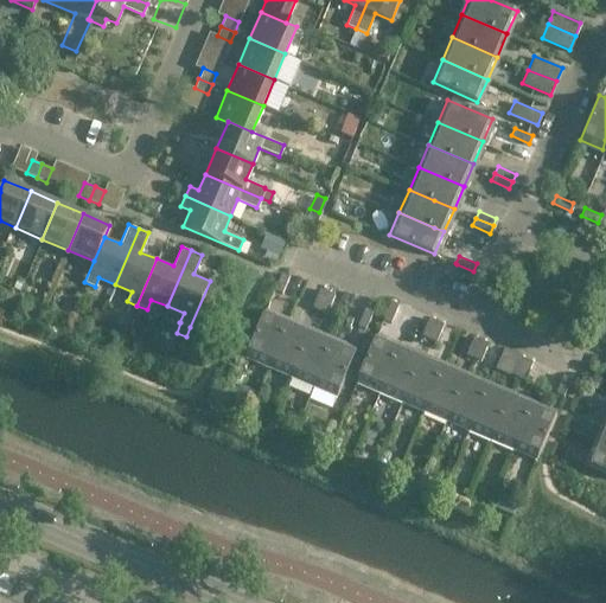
[(289,274),(281,271),(274,289),(281,292),(289,274)]
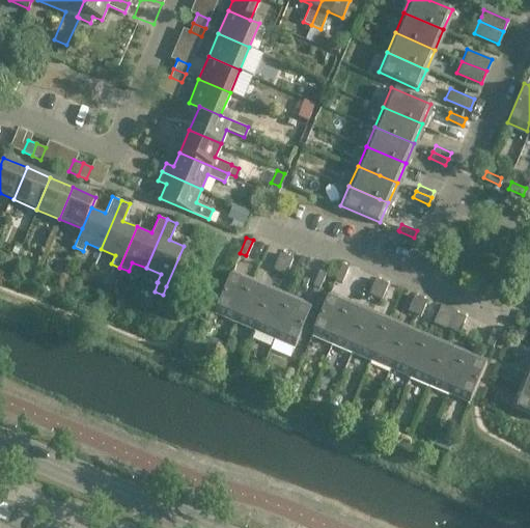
[(279,270),(285,254),(279,251),(273,267),(279,270)]
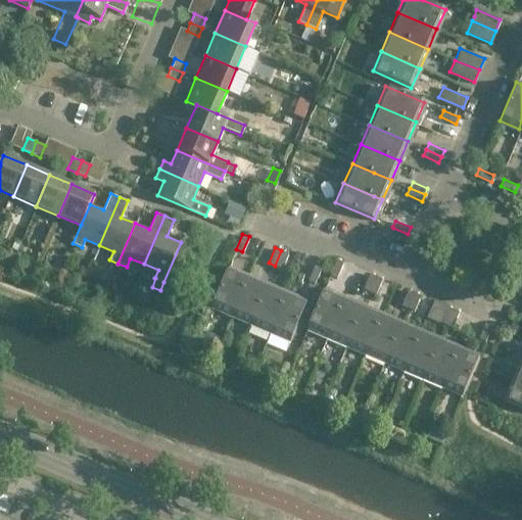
[(287,253),(281,250),(275,266),(281,269),(287,253)]
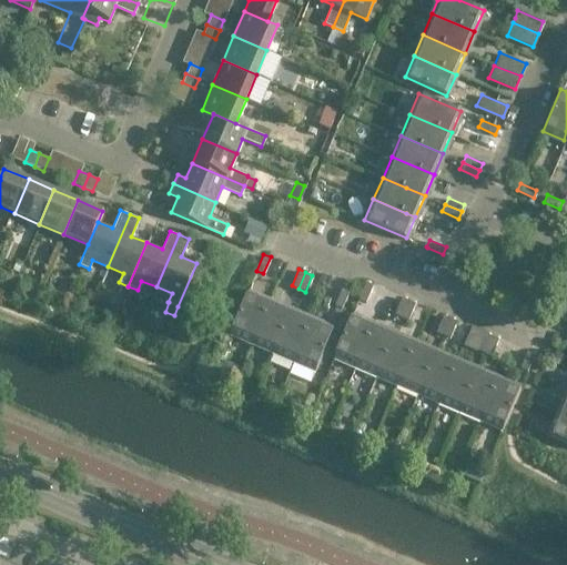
[(365,281),(357,298),(365,301),(372,284),(365,281)]
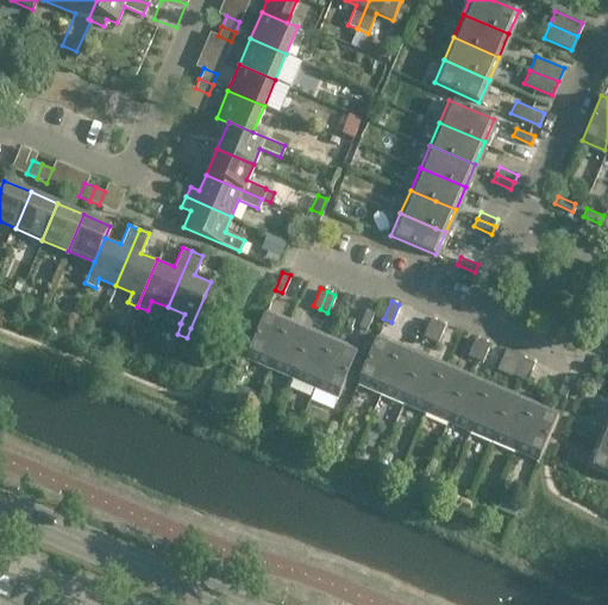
[(358,326),(365,328),(374,310),(365,308),(358,326)]
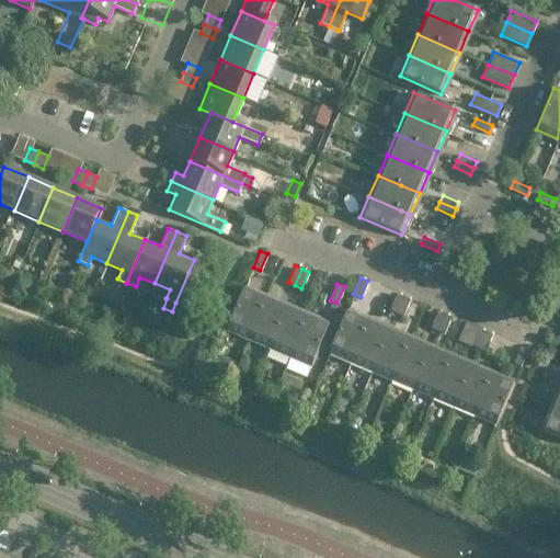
[(226,328),(248,337),(265,295),(244,286),(226,328)]
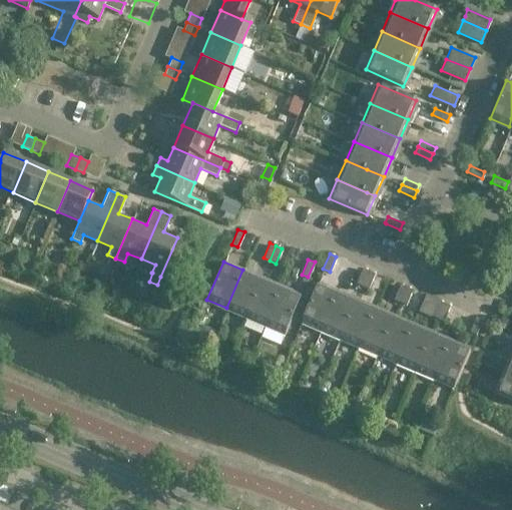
[(362,285),(368,270),(362,268),(356,283),(362,285)]
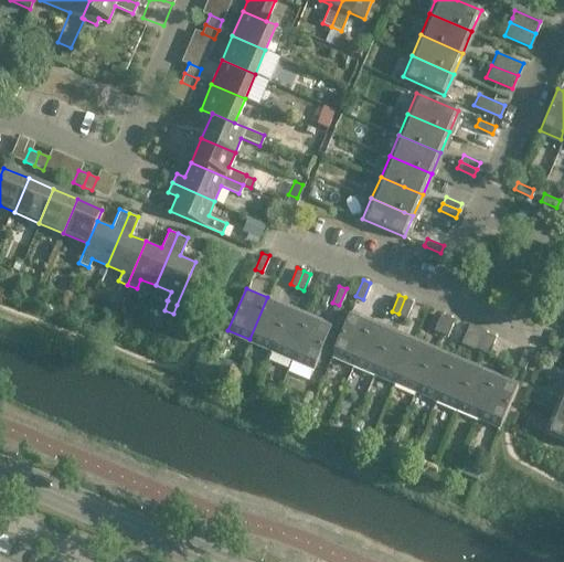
[(249,339),(270,348),(288,306),(267,297),(249,339)]
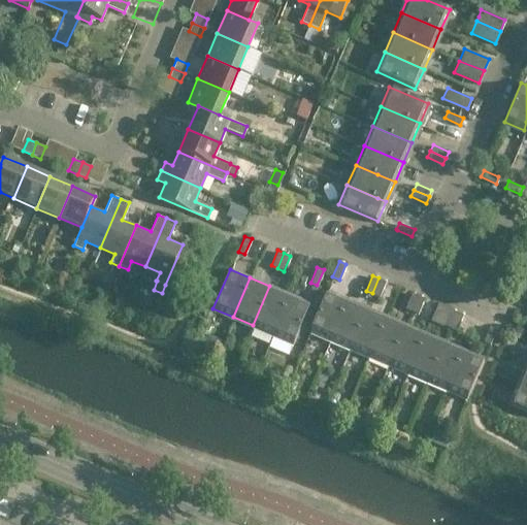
[(372,293),(379,296),(385,281),(379,277),(372,293)]
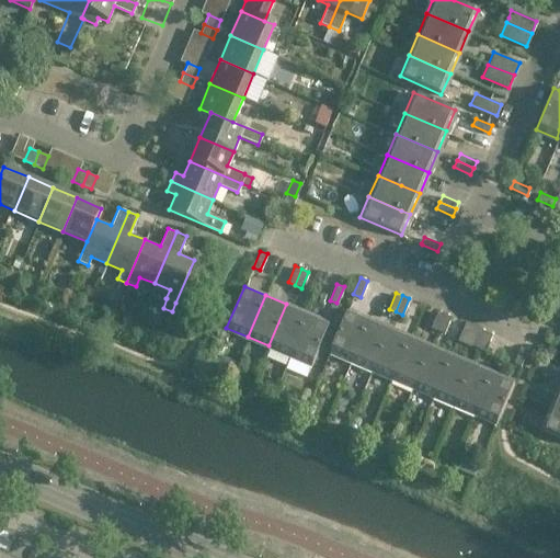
[(269,345),(289,355),(307,314),(286,304),(269,345)]
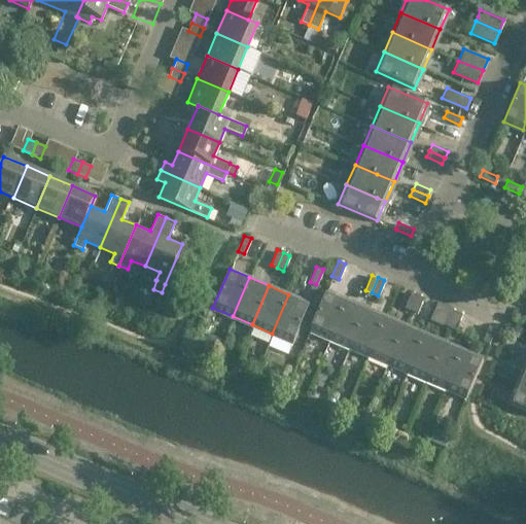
[(309,329),(328,338),(346,299),(325,290),(309,329)]
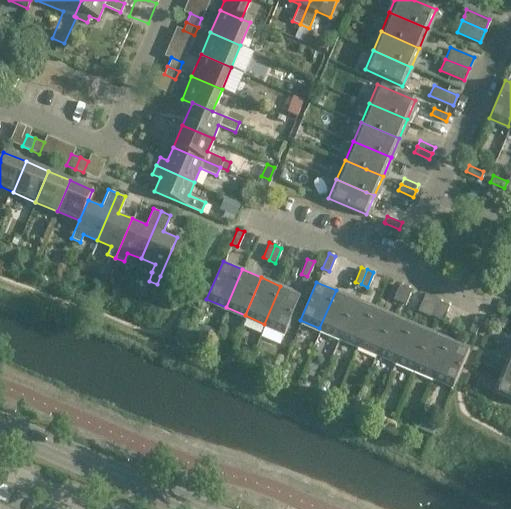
[(398,301),(405,286),(399,283),(392,298),(398,301)]
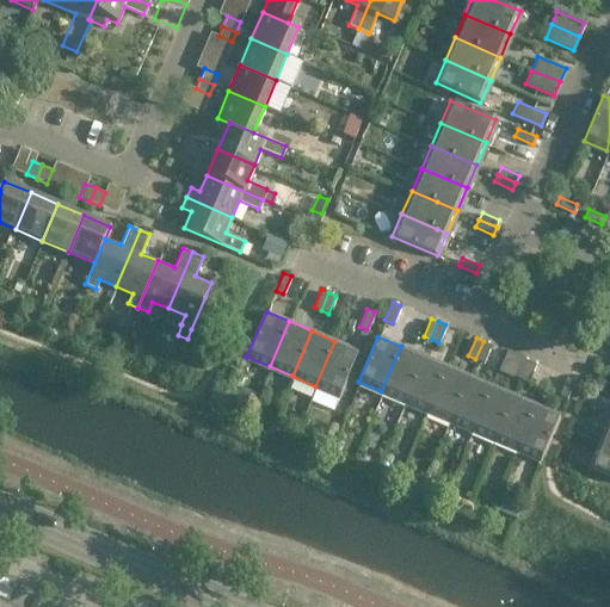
[(334,341),(315,386),(338,396),(358,351),(334,341)]
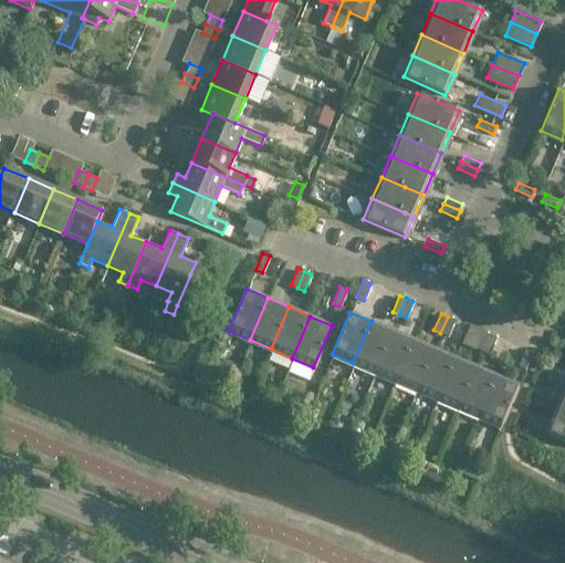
[(454,319),(448,316),(440,333),(447,335),(454,319)]
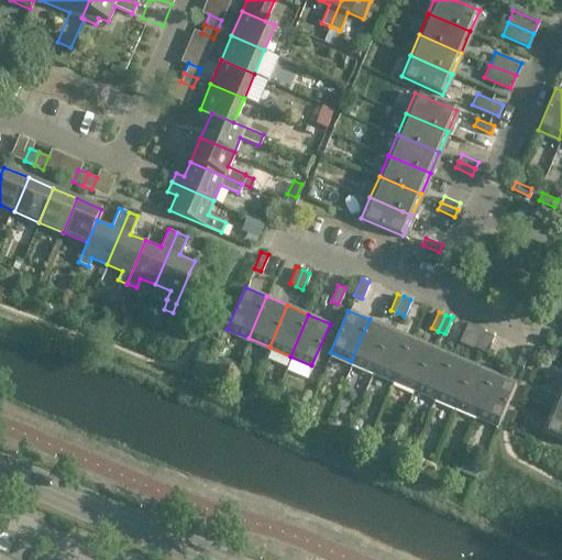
[(351,361),(372,371),(390,329),(370,319),(351,361)]
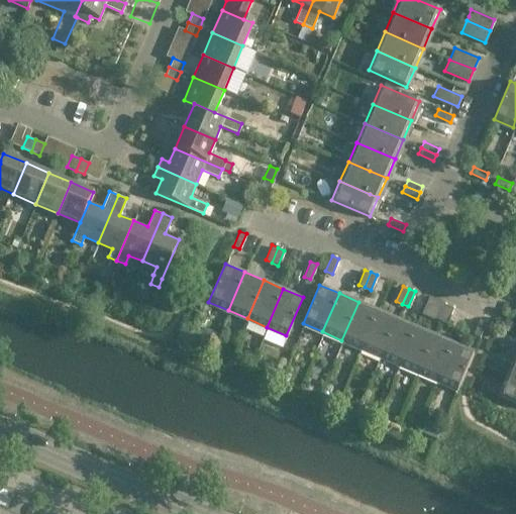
[(362,348),(378,310),(358,302),(341,340),(362,348)]
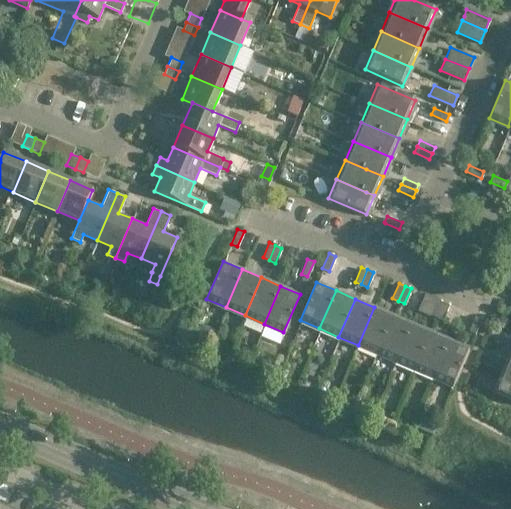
[(436,317),(442,302),(436,299),(430,314),(436,317)]
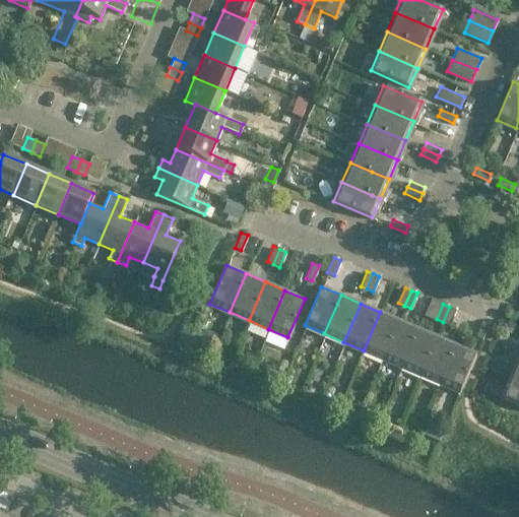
[(449,324),(455,309),(449,307),(443,322),(449,324)]
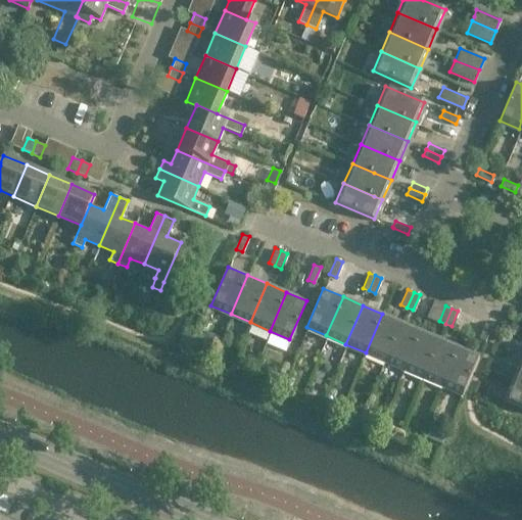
[(384,361),(400,322),(382,314),(366,352),(384,361)]
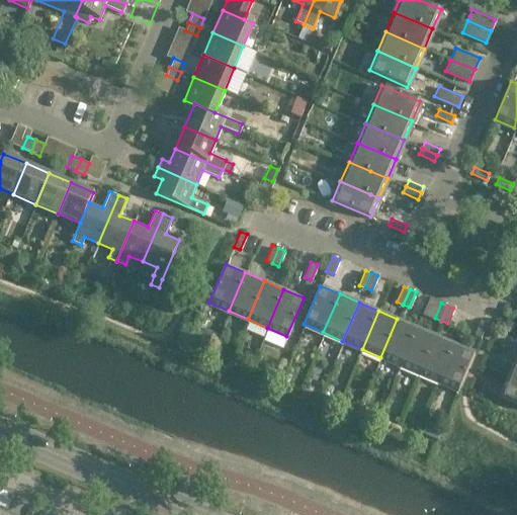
[(400,365),(416,327),(397,319),(380,357),(400,365)]
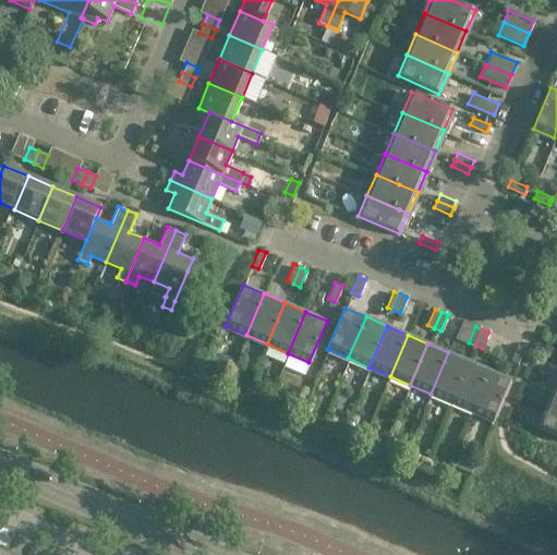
[(517,363),(524,347),(517,345),(510,361),(517,363)]
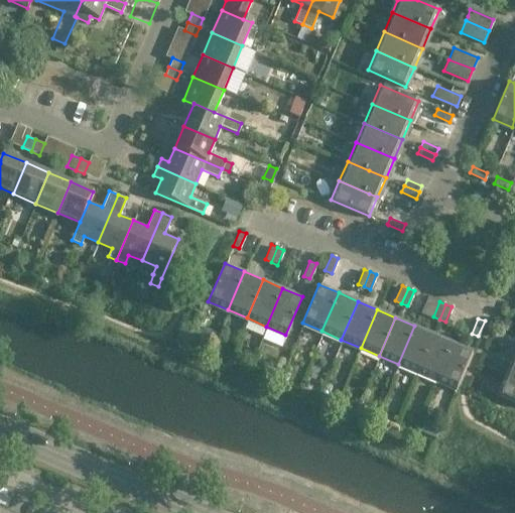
[(417,372),(433,334),(414,326),(398,364),(417,372)]
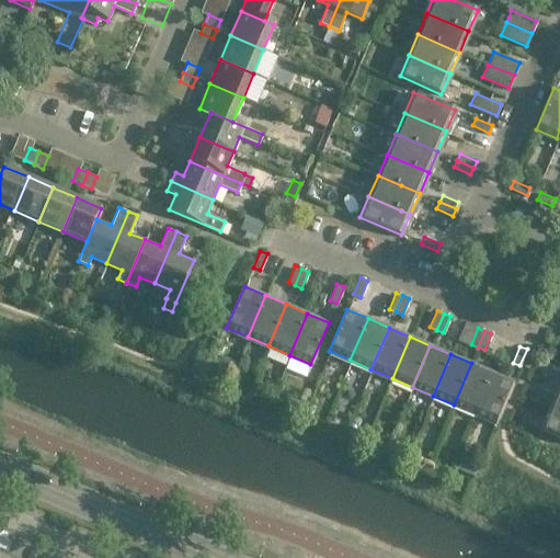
[(475,413),(492,372),(471,363),(454,405),(475,413)]
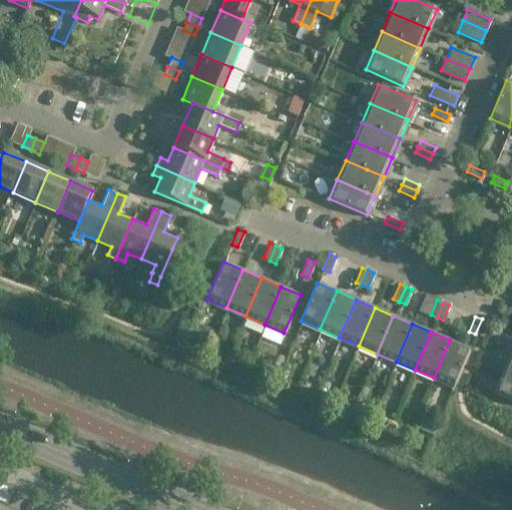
[(453,386),(469,348),(450,340),(434,378),(453,386)]
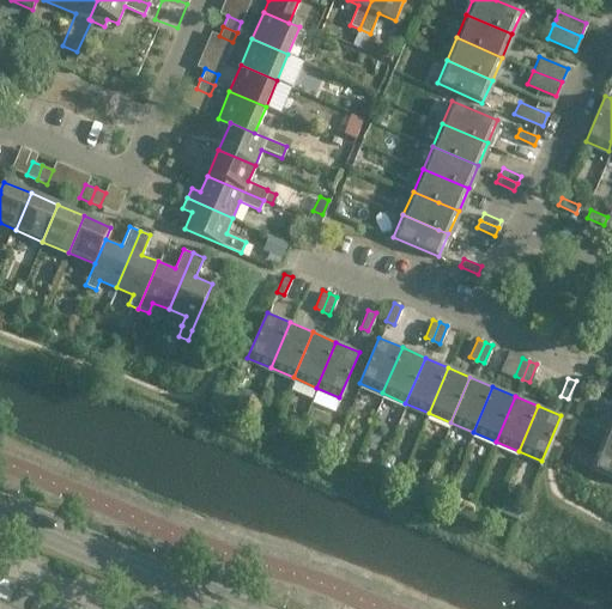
[(593,414),(611,421),(611,413),(595,407),(593,414)]
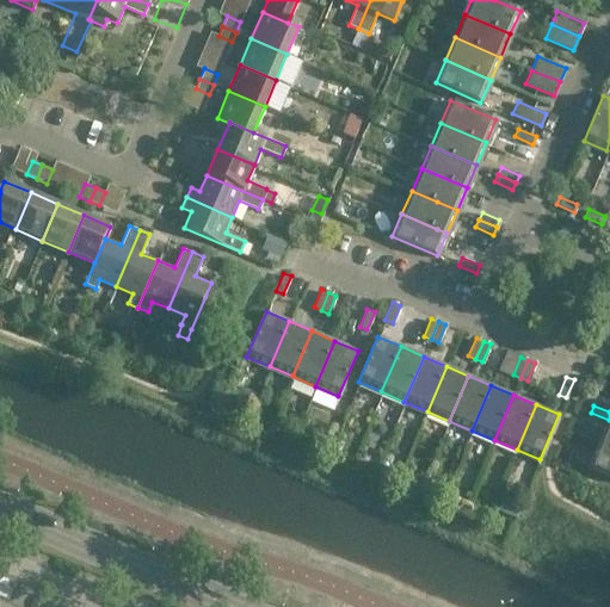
[(609,447),(609,420),(591,413),(587,420),(605,427),(598,443),(609,447)]
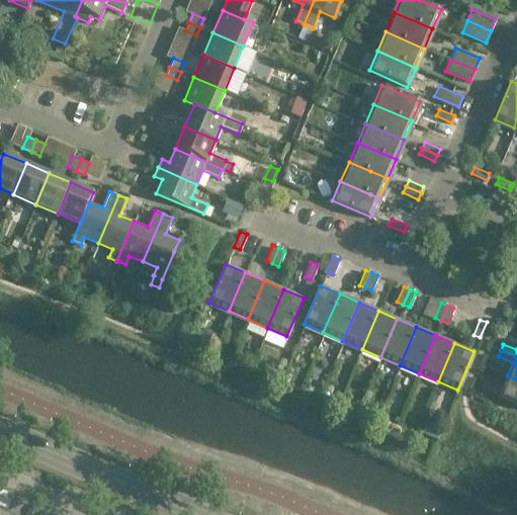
[(516,379),(507,375),(501,388),(487,381),(484,389),(516,403),(516,379)]
